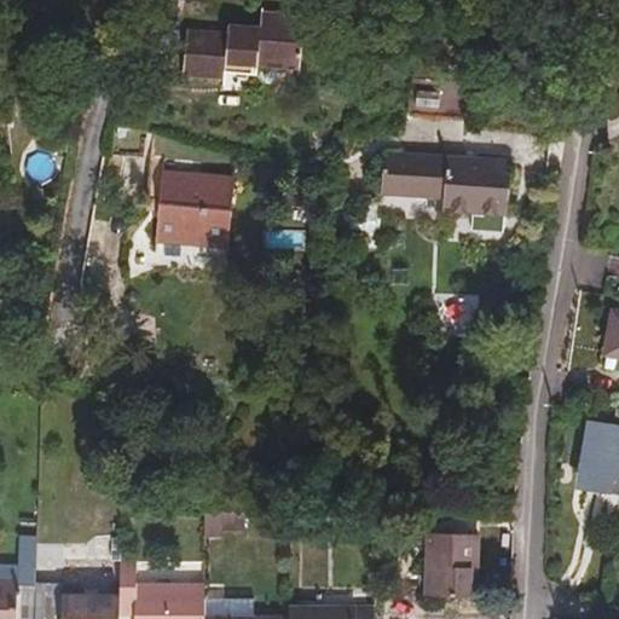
[(229,71),(230,62),(261,65),(261,63),(305,67),(307,15),(265,12),(262,27),(232,24),(230,32),(190,28),(185,74),(229,79),(229,71)]
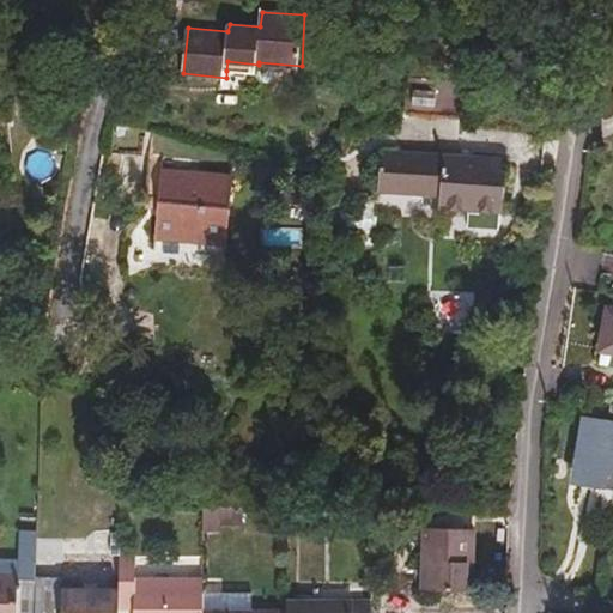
[(259,65),(228,61),(226,71),(258,74),(259,65)]
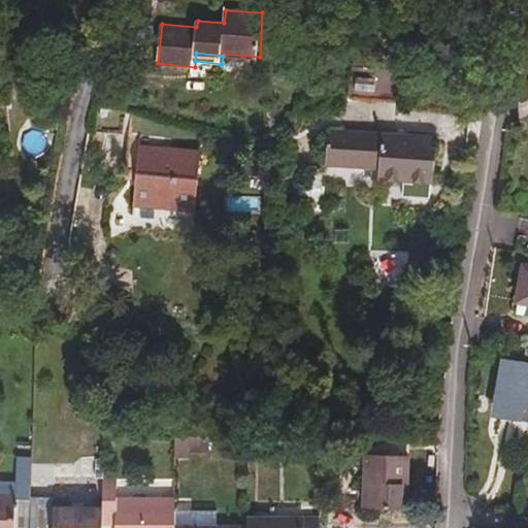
[(351,67),(349,96),(402,100),(404,71),(351,67)]
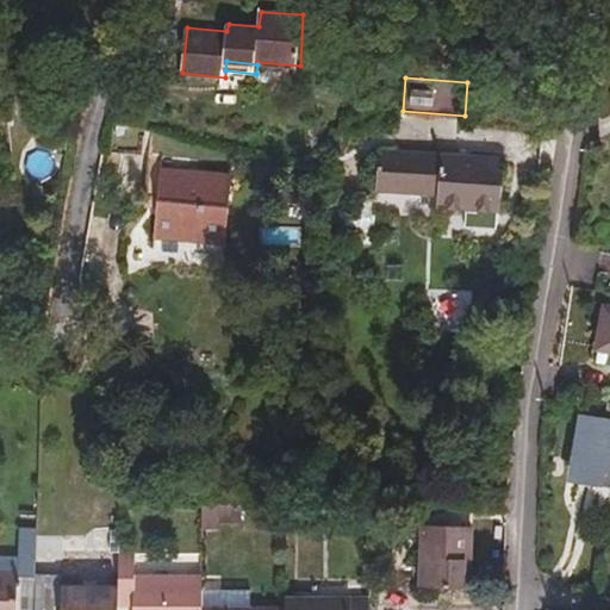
[(504,157),(380,148),(377,192),(437,197),(436,207),(498,213),(504,157)]
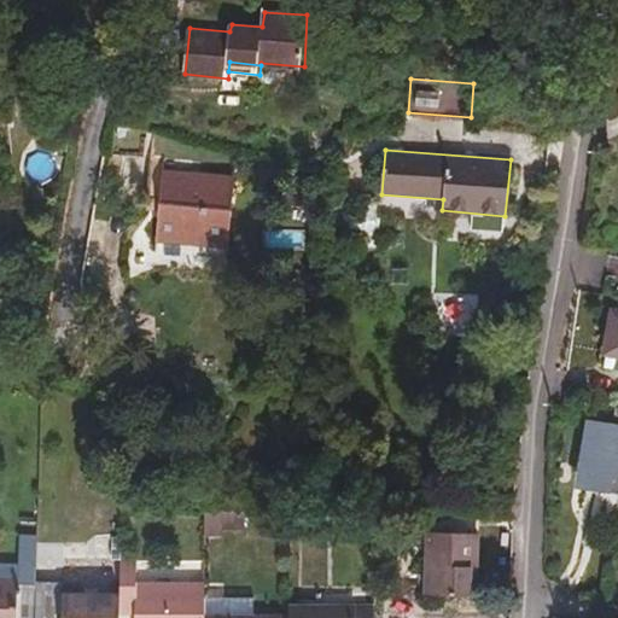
[(234,161),(162,156),(157,226),(229,231),(234,161)]
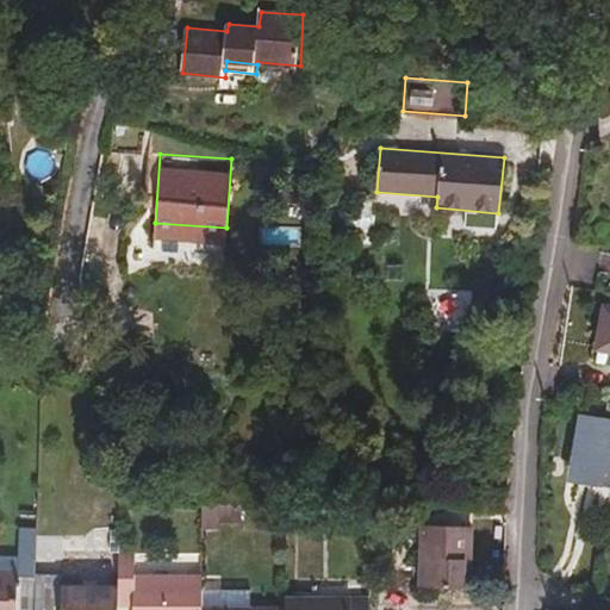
[(609,309),(605,309),(598,350),(609,353),(609,309)]
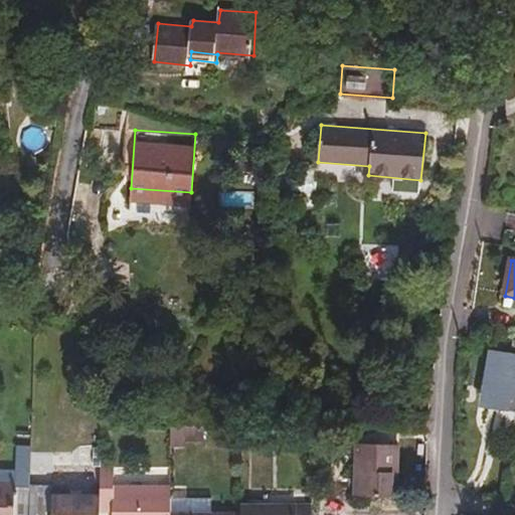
[(514,341),(469,339),(467,354),(492,354),(484,407),(508,411),(510,400),(514,401),(514,341)]
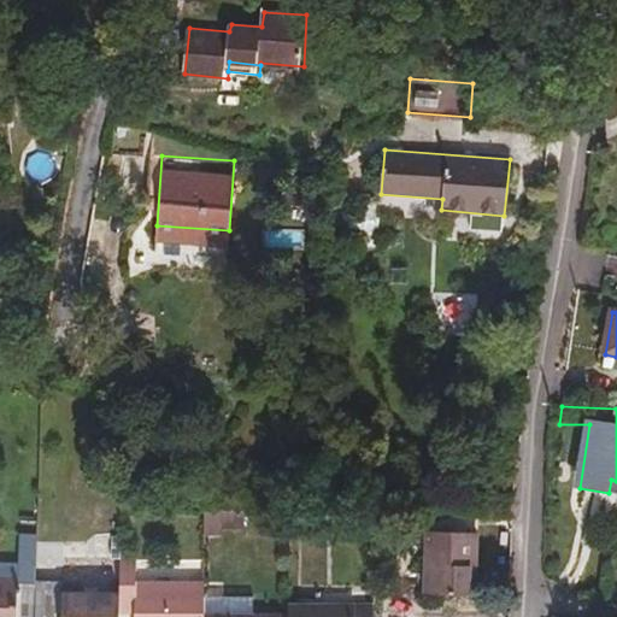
[(244,512),(204,512),(204,535),(221,536),(222,530),(244,532),(244,512)]
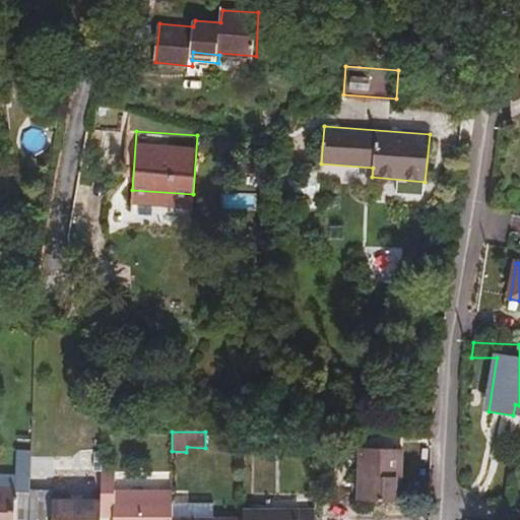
[(358,449),(356,501),(397,502),(397,477),(403,476),(404,450),(358,449)]
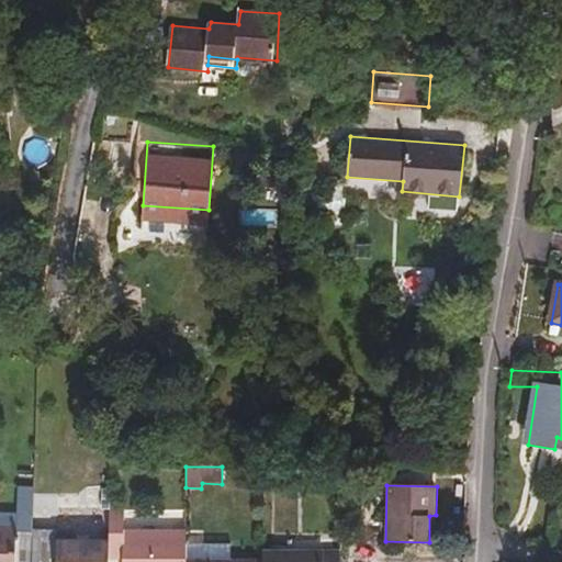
[(0,561),(31,561),(32,529),(34,487),(18,486),(15,531),(0,530),(0,561)]
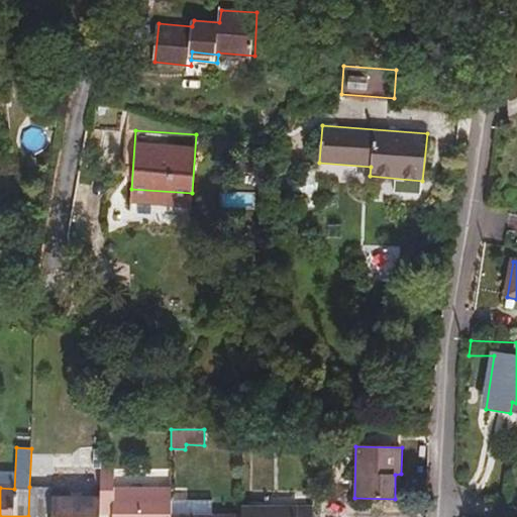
[(170,516),(170,488),(114,486),(113,463),(100,463),(100,500),(100,515),(113,516),(112,516),(170,516)]
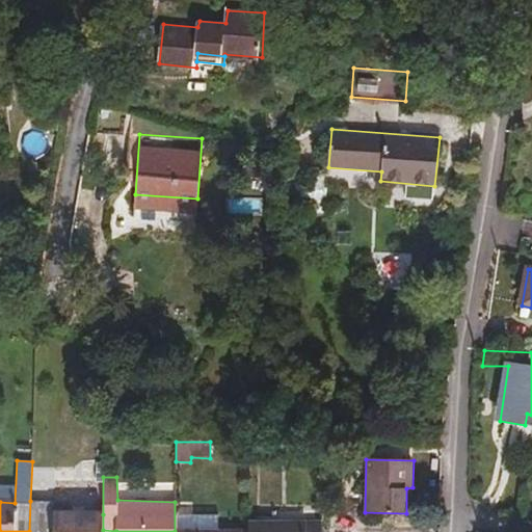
[(52,531),(53,512),(54,502),(30,501),(29,531),(52,531)]
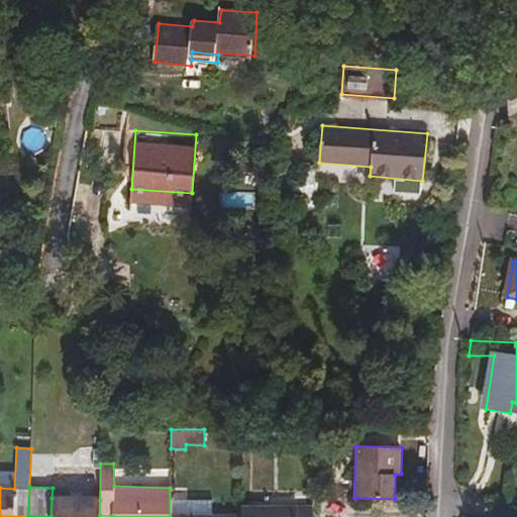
[(99,516),(100,515),(100,500),(52,498),(50,516),(99,516)]
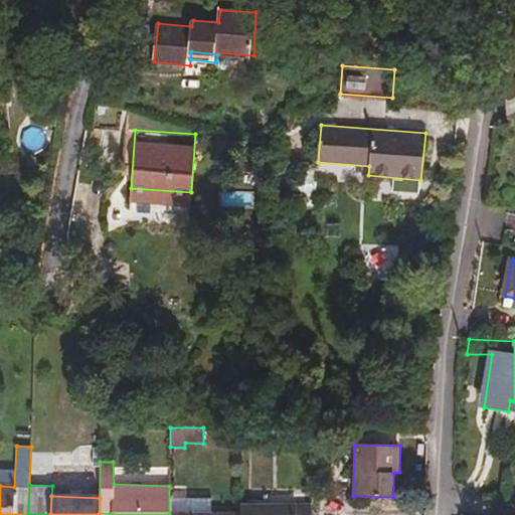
[(239,514),(240,512),(209,512),(176,512),(176,499),(175,496),(170,496),(170,514),(239,514)]
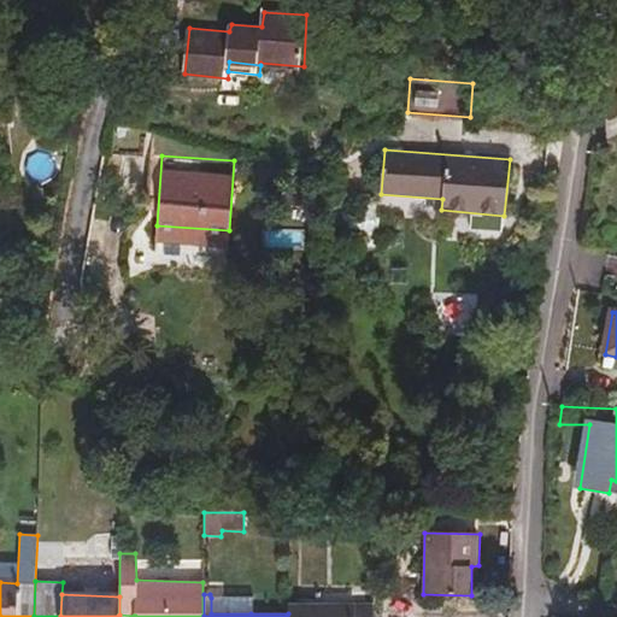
[(252,599),(211,598),(211,613),(251,613),(252,599)]
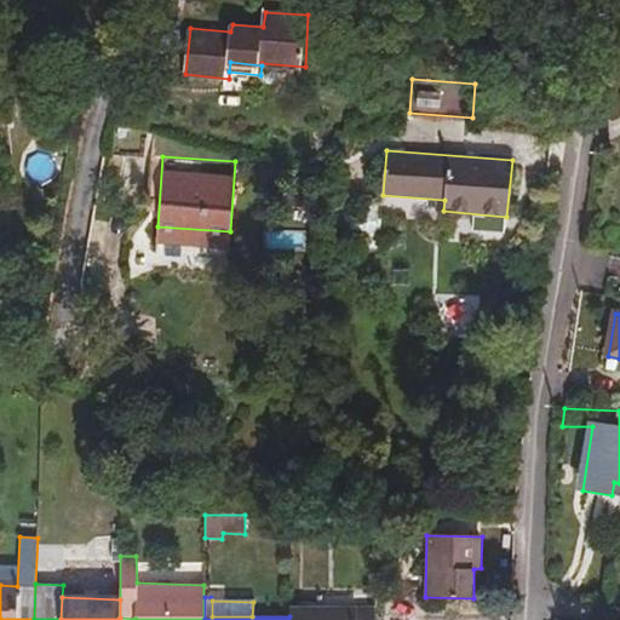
[(374,619),(375,608),(290,607),(290,616),(288,619),(374,619)]
